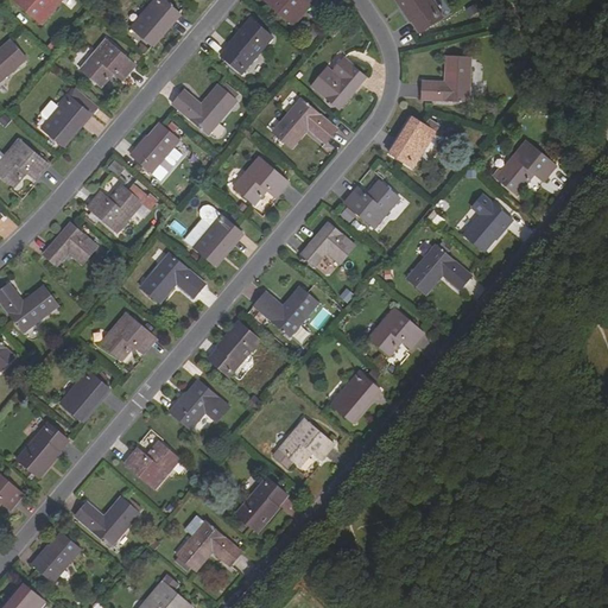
[(62,0),(12,0),(42,25),(62,0)]
